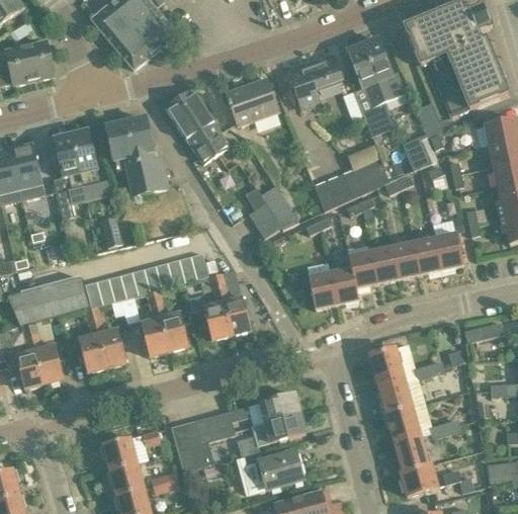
[(1,0),(0,1),(0,25),(24,9),(18,0),(1,0)]
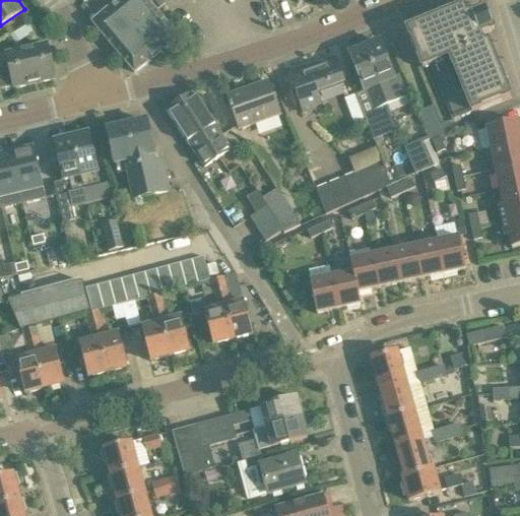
[(147,30),(160,48),(177,35),(148,0),(115,0),(114,1),(130,22),(134,19),(144,33),(147,30)]
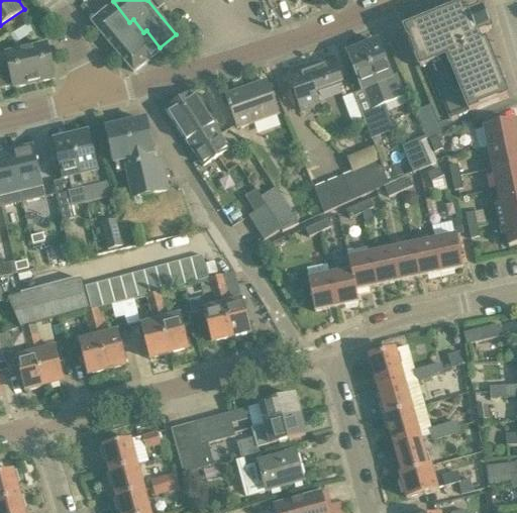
[(129,22),(113,1),(91,19),(132,70),(160,47),(146,30),(143,32),(133,19),(129,22)]
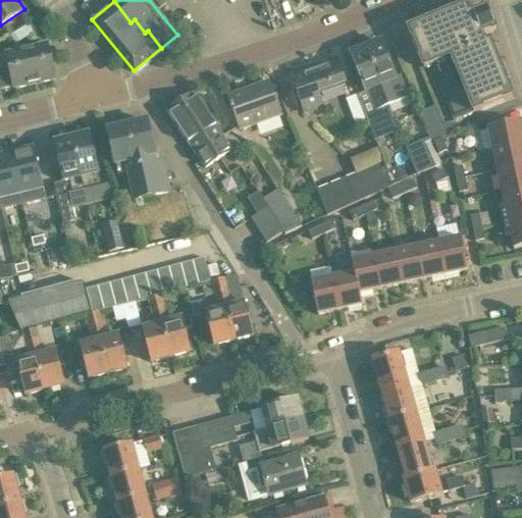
[(432,62),(485,39),(483,33),(491,30),(491,29),(493,24),(487,8),(486,8),(482,6),(482,5),(467,11),(464,4),(408,28),(423,65),(432,62)]
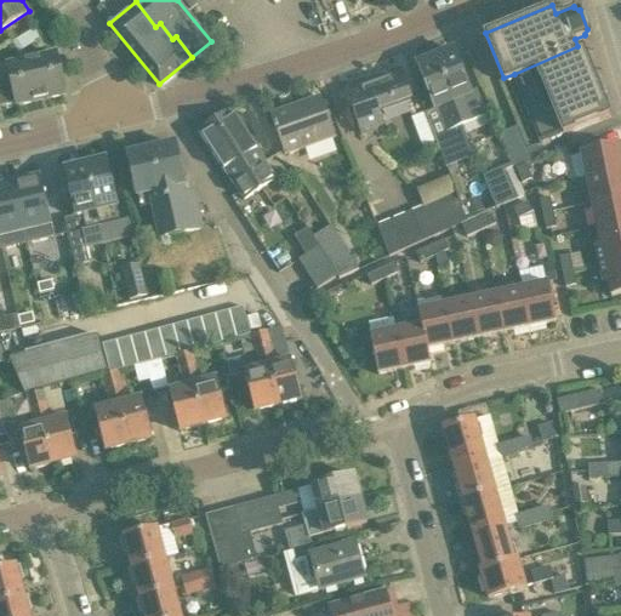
[(581,45),(577,46),(514,74),(541,140),(609,113),(581,45)]
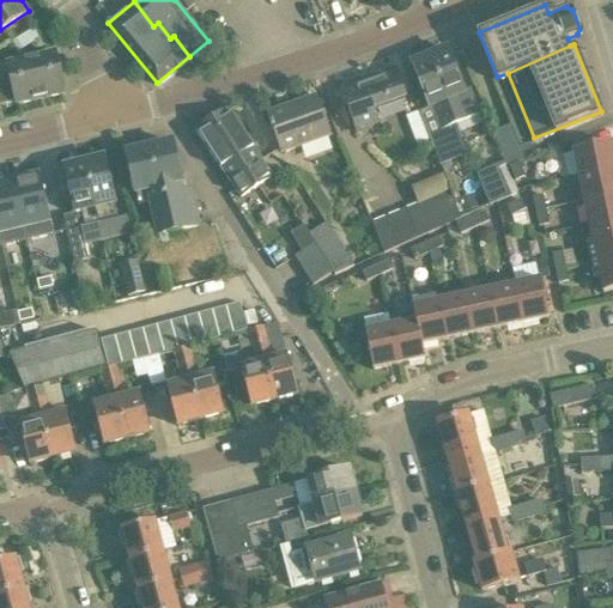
[(428,53),(456,121),(469,115),(460,92),(465,90),(445,46),(428,53)]
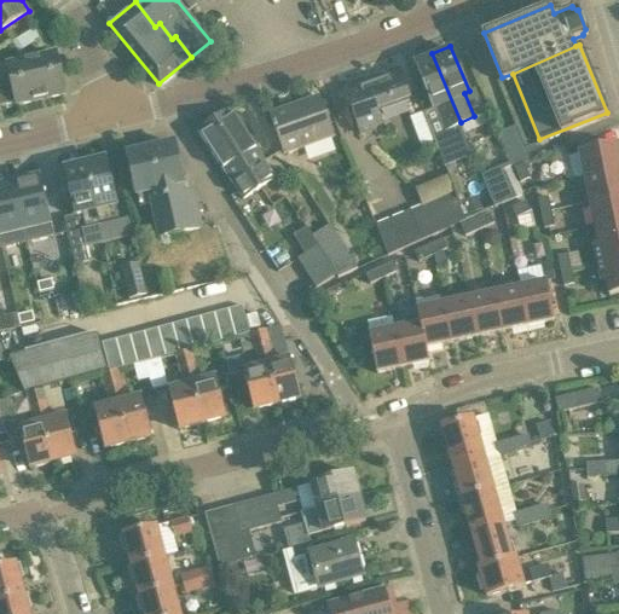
[(0,84),(59,70),(55,50),(7,61),(9,63),(0,64),(0,84)]
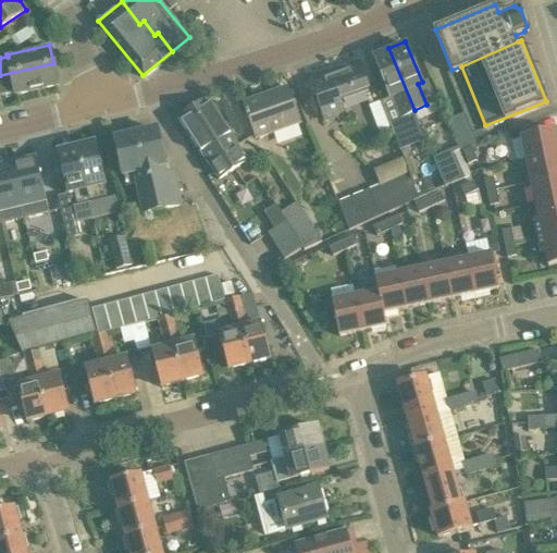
[(415,110),(388,48),(372,54),(390,96),(393,95),(396,105),(384,109),(393,133),(419,123),(413,110),(415,110)]
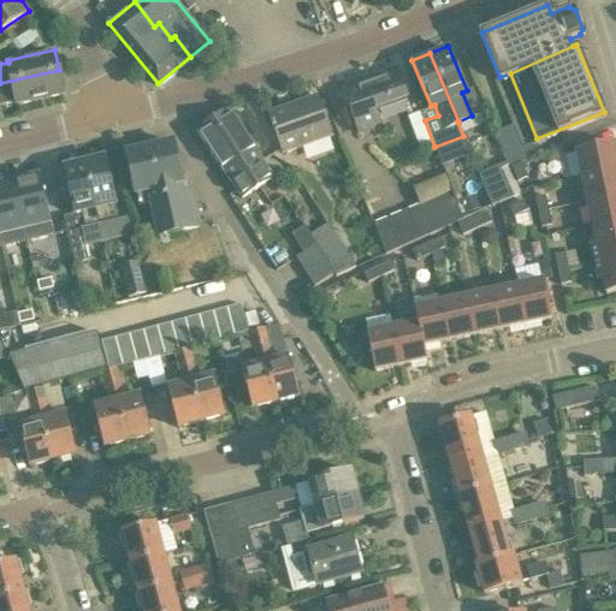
[(374,110),(408,98),(396,66),(343,85),(359,130),(379,123),(374,110)]
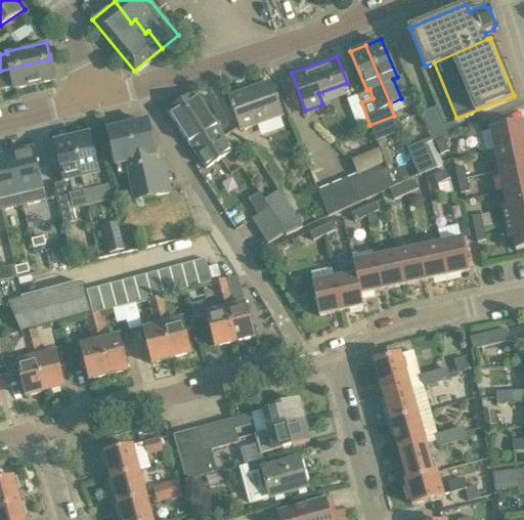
[(54,77),(50,59),(0,71),(0,86),(13,83),(14,86),(54,77)]
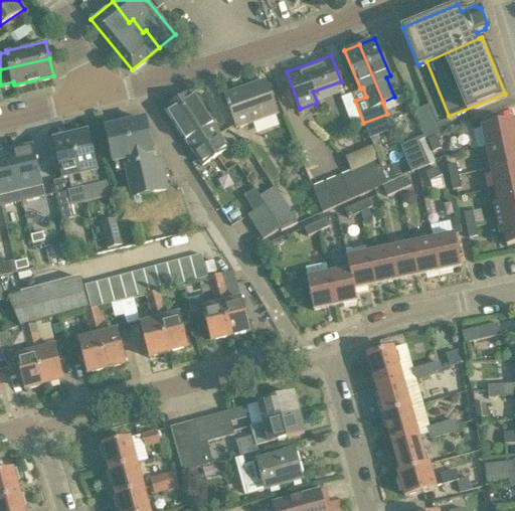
[(236,126),(277,112),(265,78),(224,94),(236,126)]
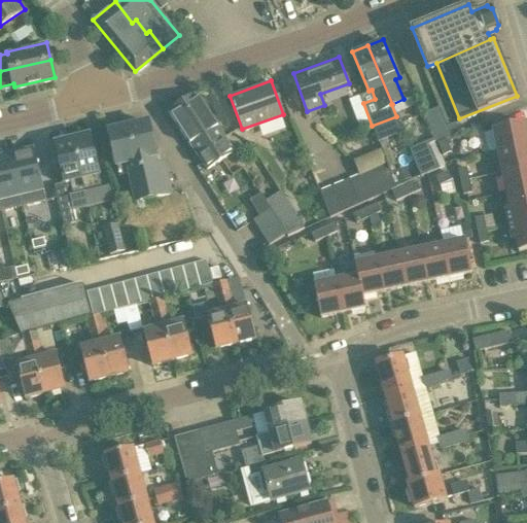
[(195,91),(181,100),(220,158),(234,149),(224,135),(195,91)]
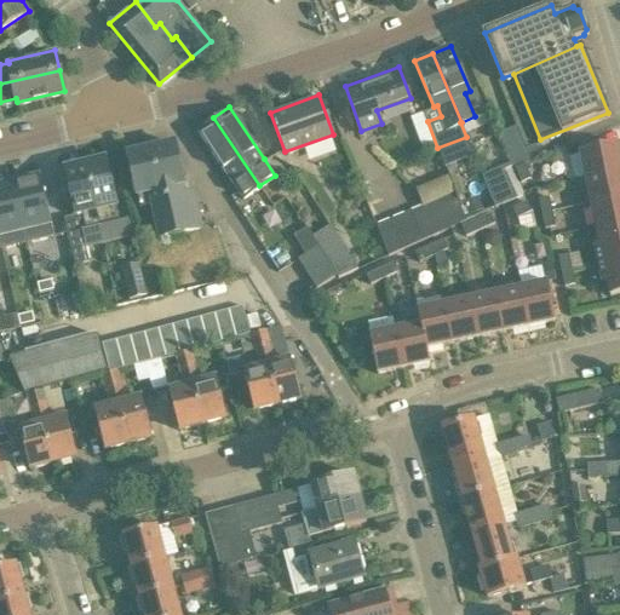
[(415,126),(428,121),(424,110),(423,108),(411,113),(415,126)]
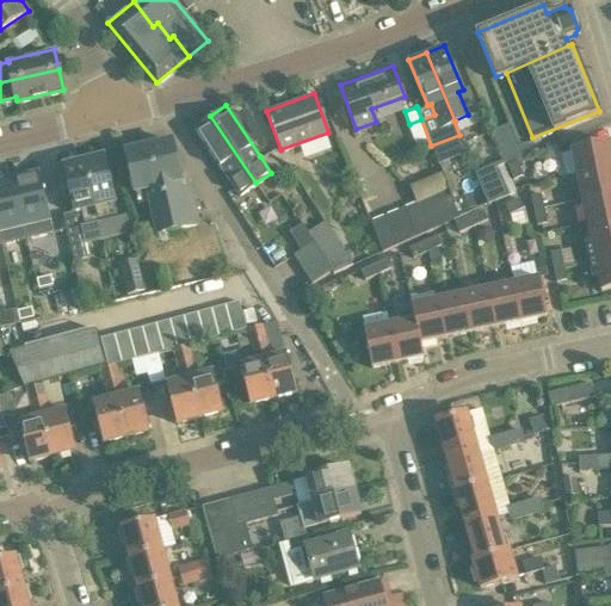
[(255,183),(210,116),(195,127),(228,177),(229,177),(240,193),(255,183)]
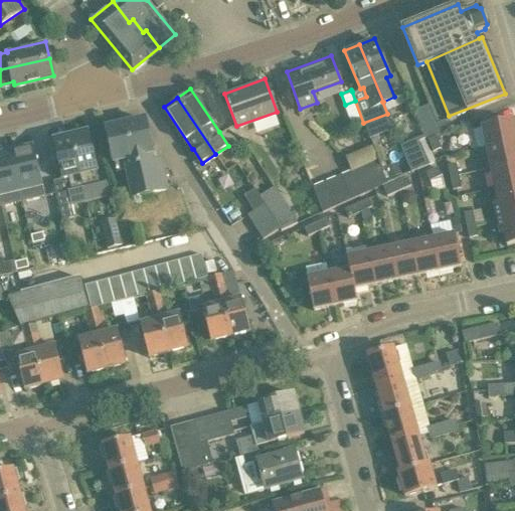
[(442,131),(441,131),(438,121),(430,102),(414,108),(426,138),(426,137),(436,134),(442,131)]
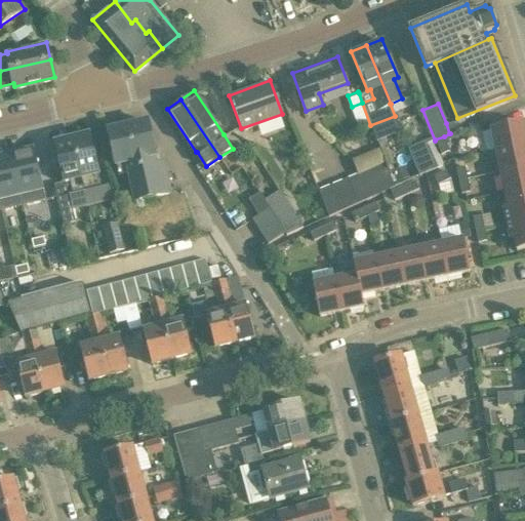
[(118,173),(128,171),(134,199),(170,191),(164,160),(156,162),(147,119),(108,127),(116,163),(118,173)]
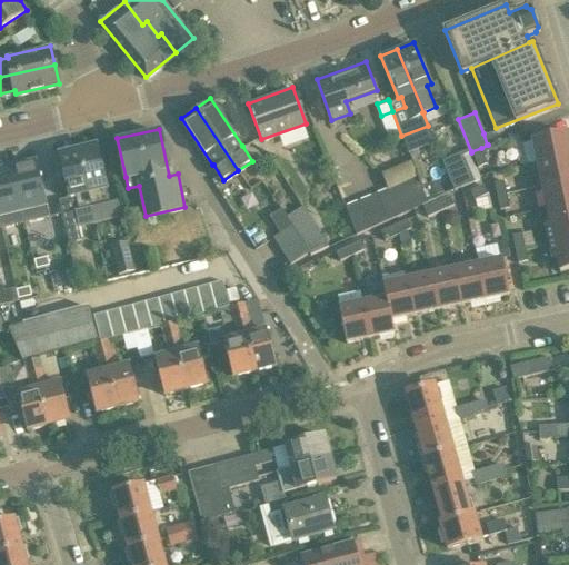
[(537,160),(568,152),(568,138),(567,129),(531,137),(537,160)]
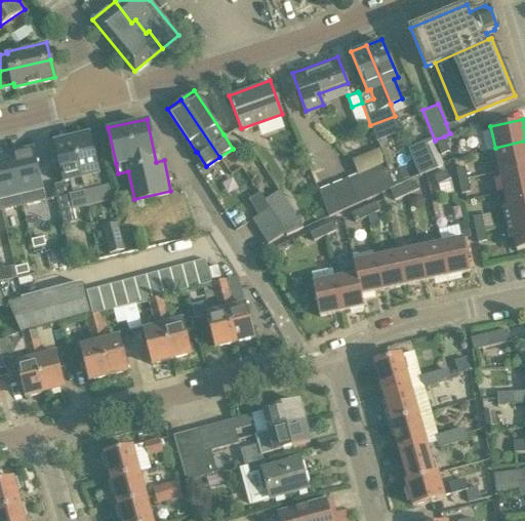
[(88,132),(72,136),(87,203),(112,197),(108,183),(99,185),(96,171),(98,171),(88,132)]
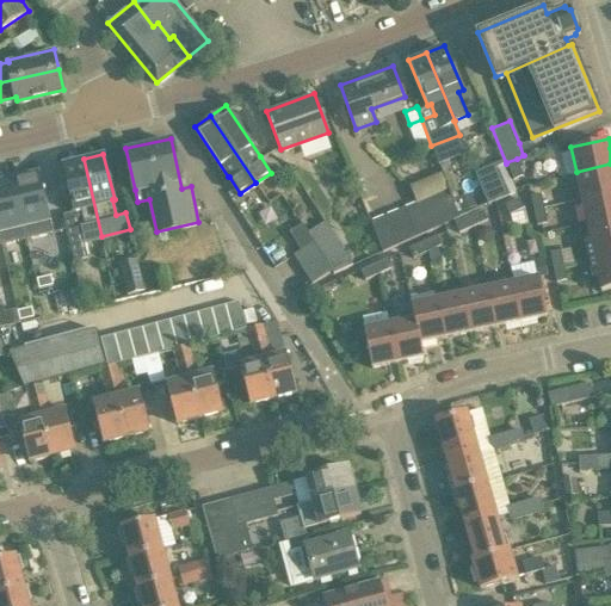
[(102,236),(84,159),(63,164),(74,209),(63,211),(74,258),(87,254),(84,240),(102,236)]
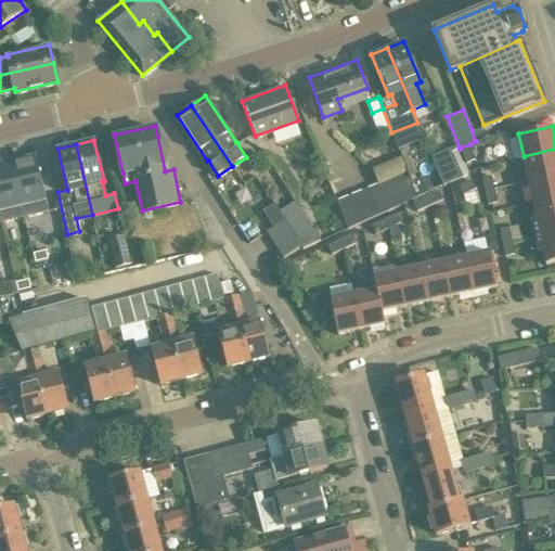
[(469,144),(460,148),(465,161),(475,157),(469,144)]
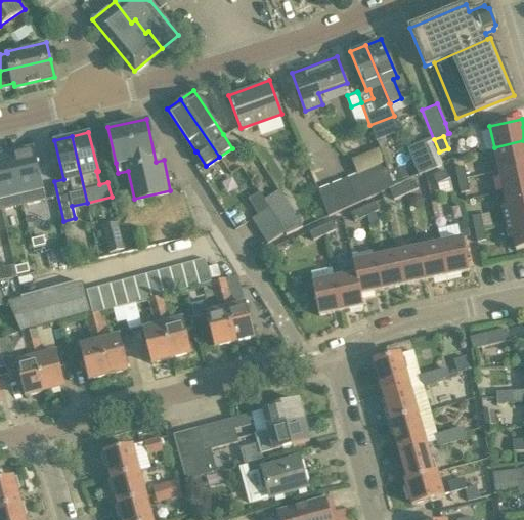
[(430,167),(442,162),(432,138),(420,143),(430,167)]
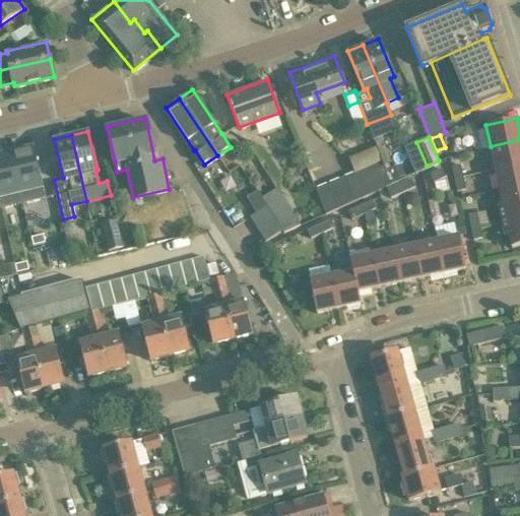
[(519,162),(519,139),(491,146),(495,168),(519,162)]
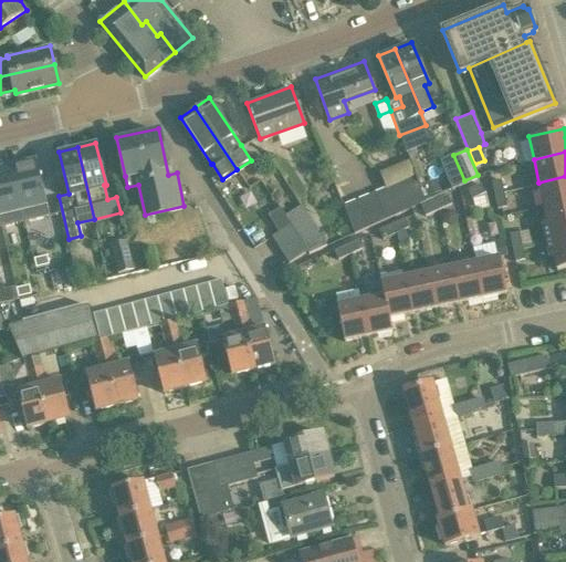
[(22,208),(46,203),(35,158),(11,165),(22,208)]
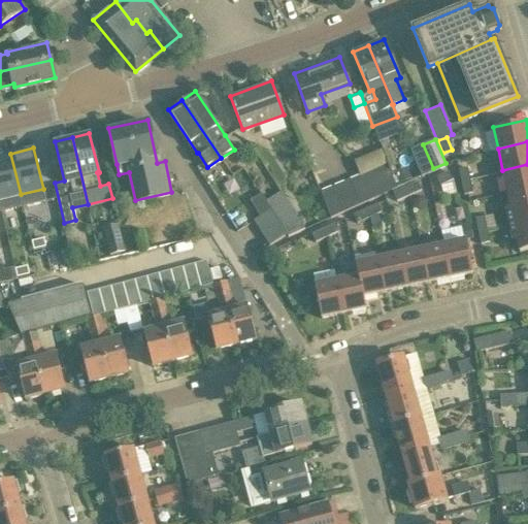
[(10,154),(0,156),(0,198),(21,194),(10,154)]
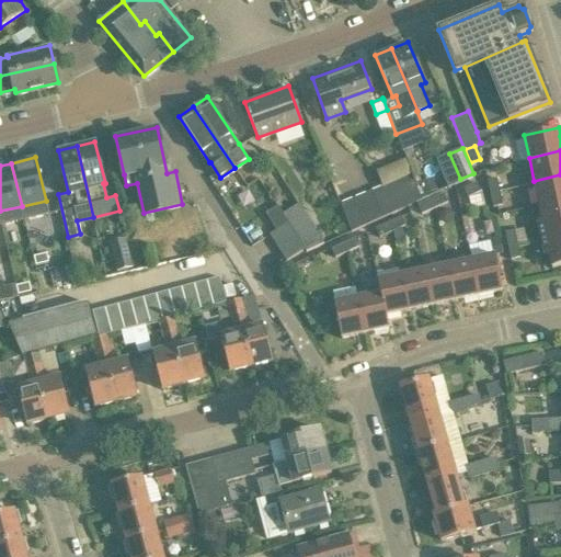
[(397,208),(422,196),(410,170),(382,182),(340,200),(351,229),(397,208)]
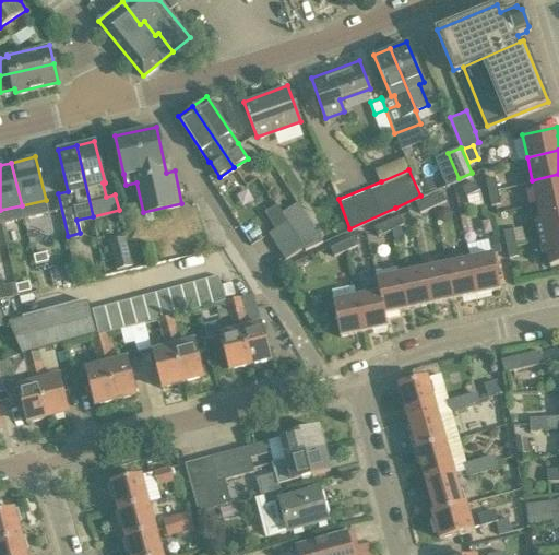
[(558,174),(532,180),(537,203),(558,198),(558,174)]
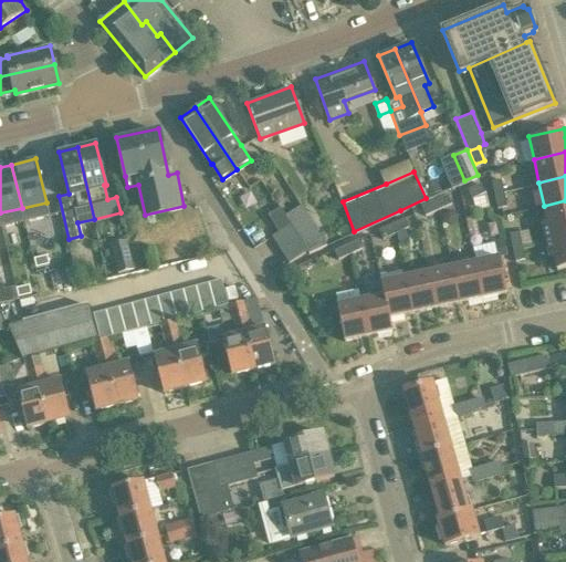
[(494,193),(504,190),(501,177),(491,179),(494,193)]
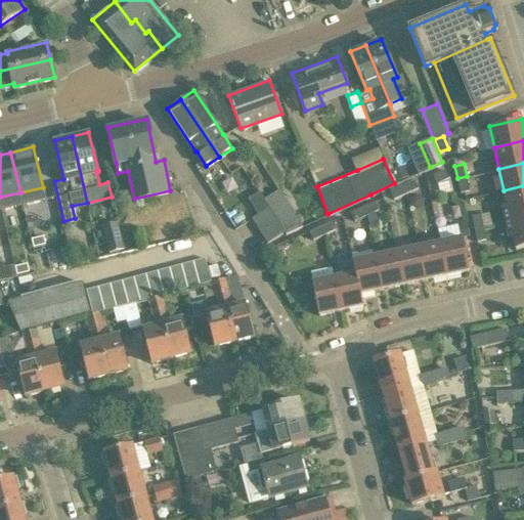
[(396,180),(408,175),(404,165),(392,170),(396,180)]
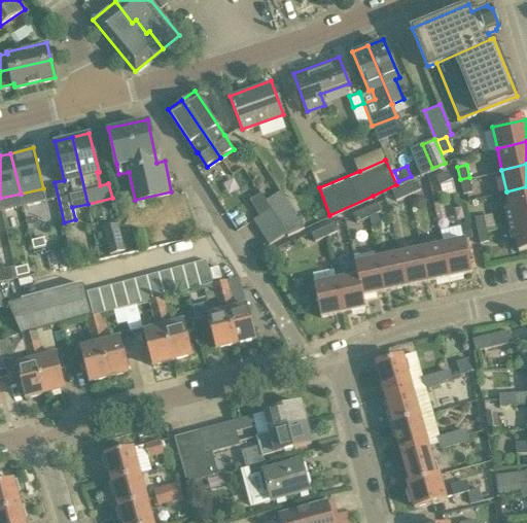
[(451,177),(451,176),(447,169),(435,174),(438,182),(451,177)]
